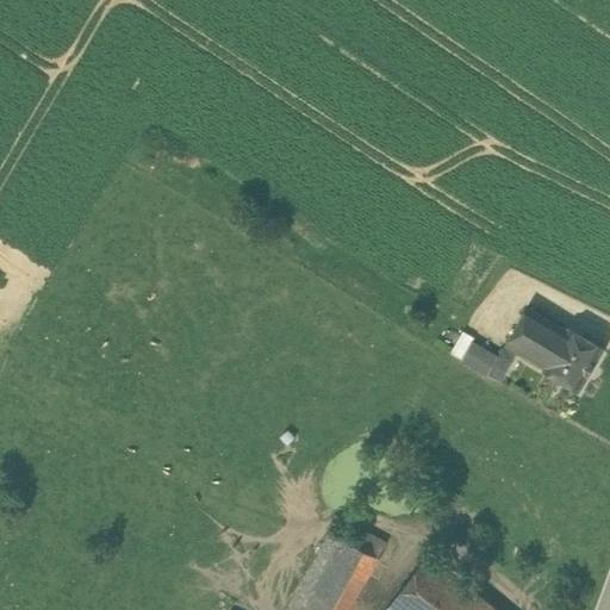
[(547,368),(570,331),(529,307),(508,344),(547,368)]
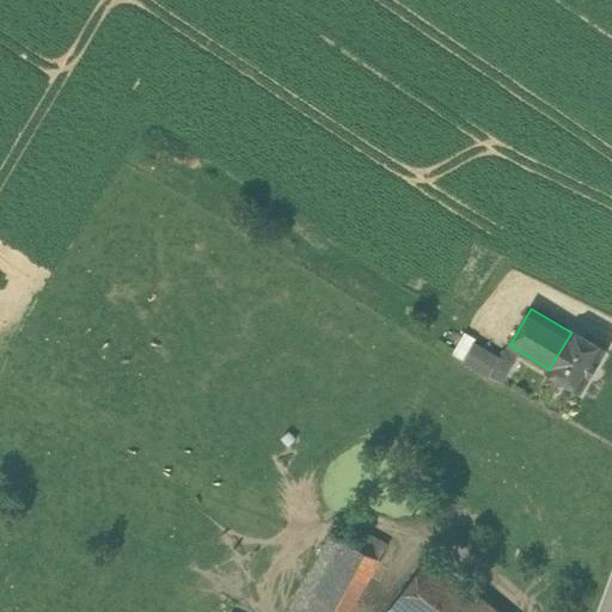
[(571,332),(549,369),(548,371),(581,391),(605,349),(573,330),(571,332)]
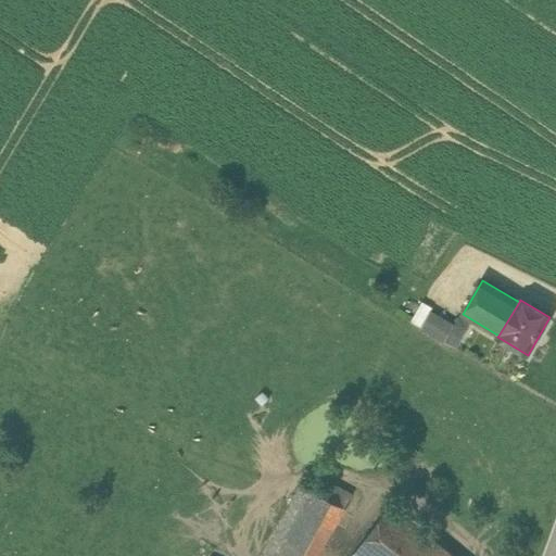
[(422,301),(412,320),(421,327),(430,312),(433,307),(422,301)]
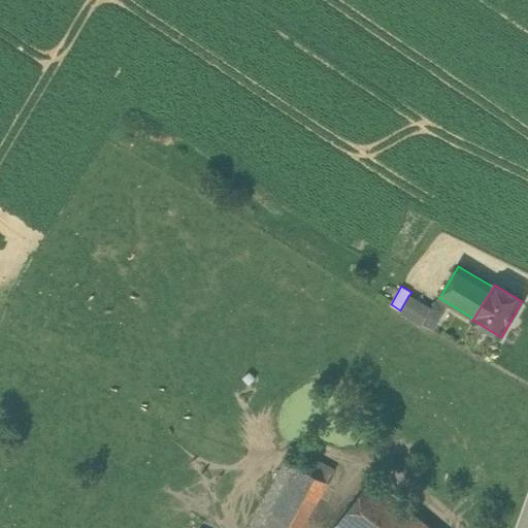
[(408,296),(401,310),(424,324),(431,309),(408,296)]
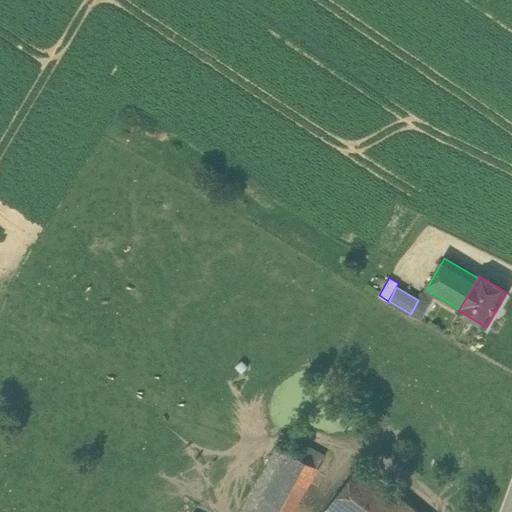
[(260,477),(240,511),(292,511),(325,455),(304,444),(297,457),(277,446),(269,460),(260,477)]
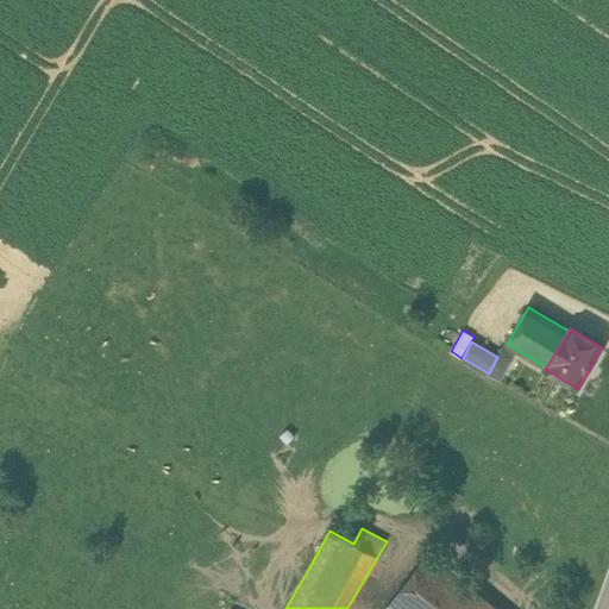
[(311,542),(299,563),(309,567),(320,547),(311,542)]
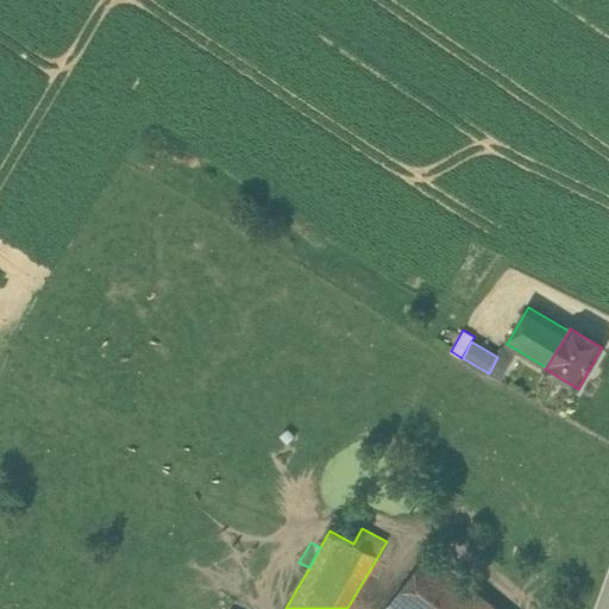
[(498,608),(428,554),(390,604),(396,608),(498,608)]
